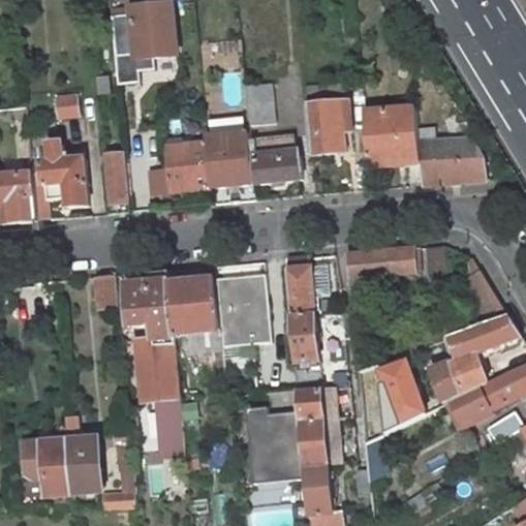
[(131,6),(131,11),(111,13),(115,54),(135,52),(135,57),(177,53),(172,2),(131,6)]
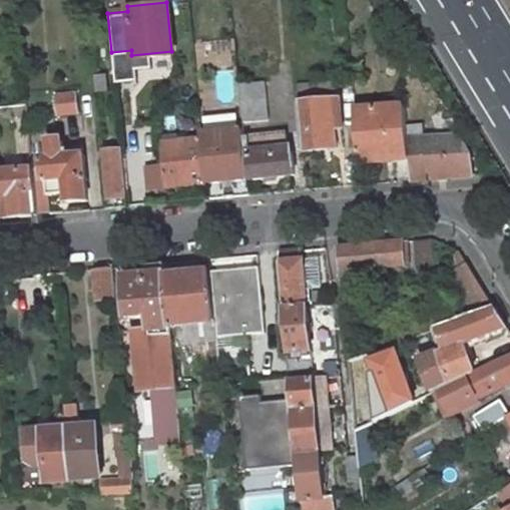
[(6,28),(17,27),(15,6),(5,7),(6,28)]
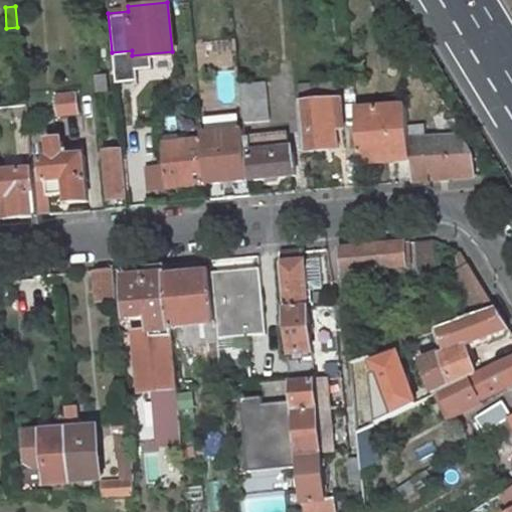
[(93,73),(95,90),(106,89),(104,72),(93,73)]
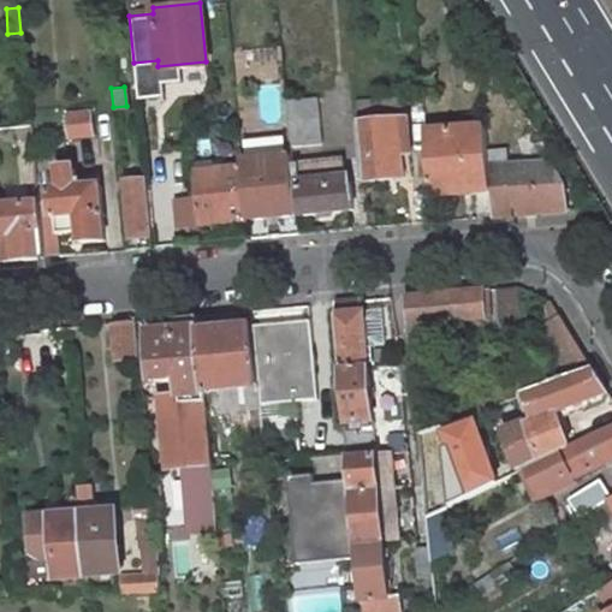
[(399,94),(354,99),(356,120),(396,117),(400,111),(399,94)]
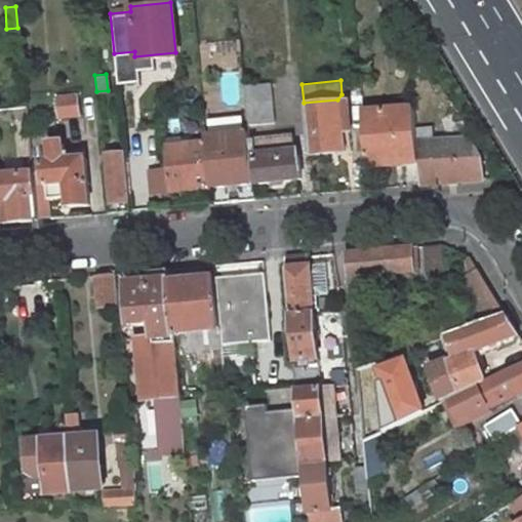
[(269,81),(242,83),(246,123),(273,120),(269,81)]
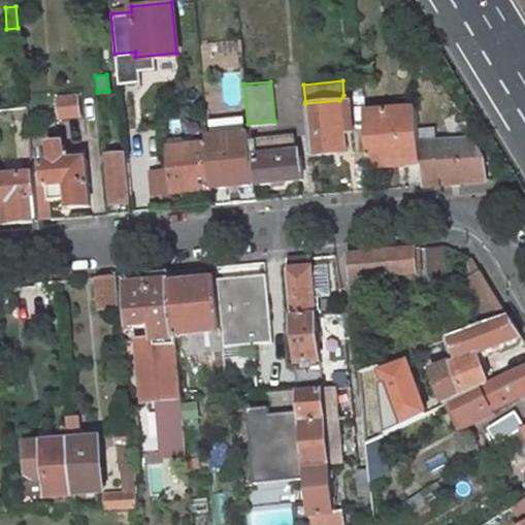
[(56,96),(58,116),(77,113),(75,94),(56,96)]
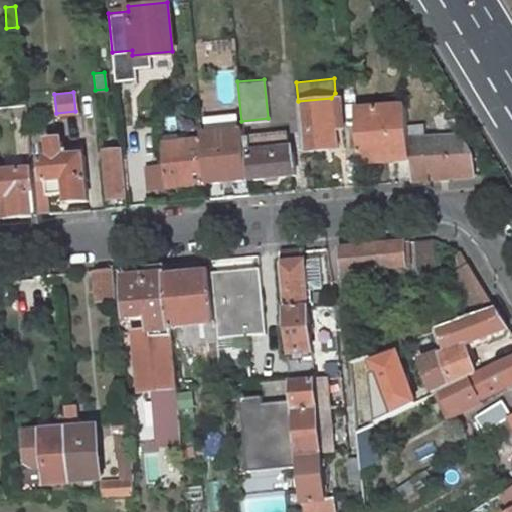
[(298,101),(297,101),(301,149),(337,146),(332,98),(331,98),(298,101)]
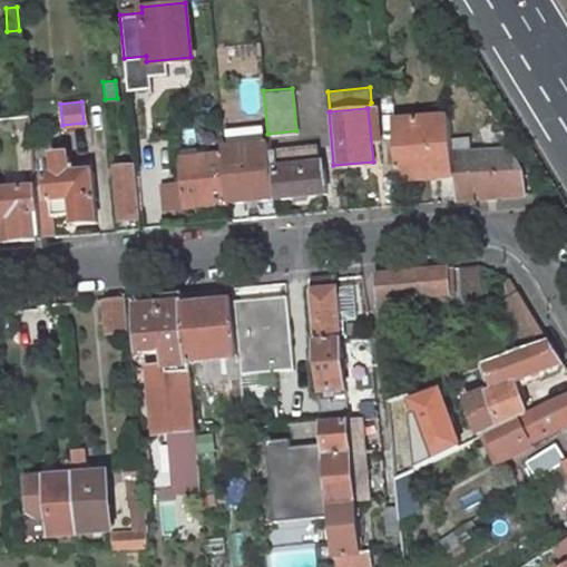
[(451,155),(447,115),(392,119),(397,175),(452,170),(451,155)]
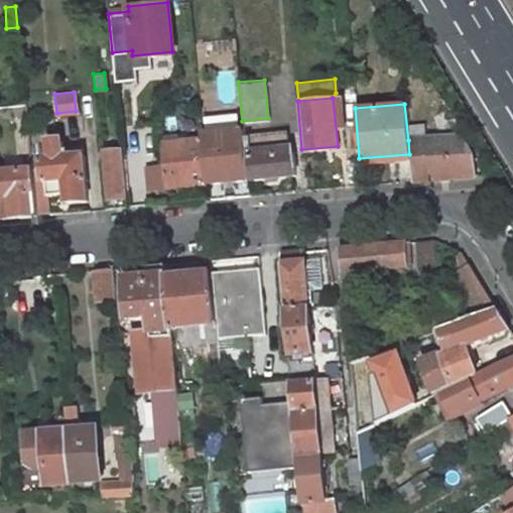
[(242,127),(202,131),(207,181),(247,177),(243,135),(242,127)]
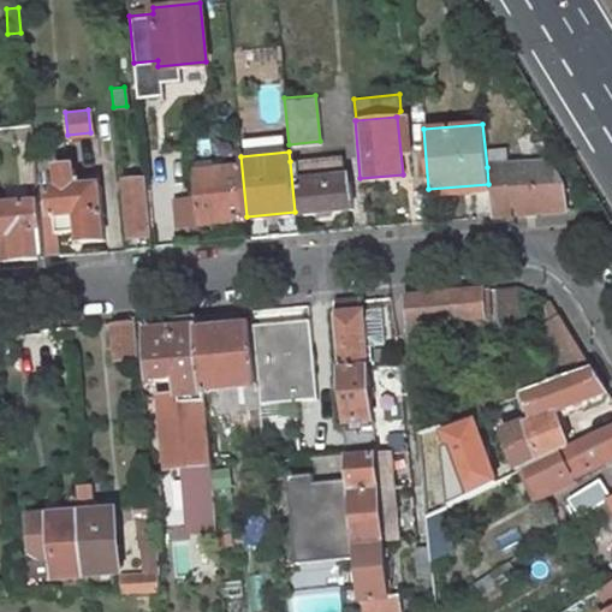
[(296,160),(290,161),(295,212),(351,206),(348,178),(344,179),(340,154),(325,156),(325,158),(325,165),(297,167),(296,160)]
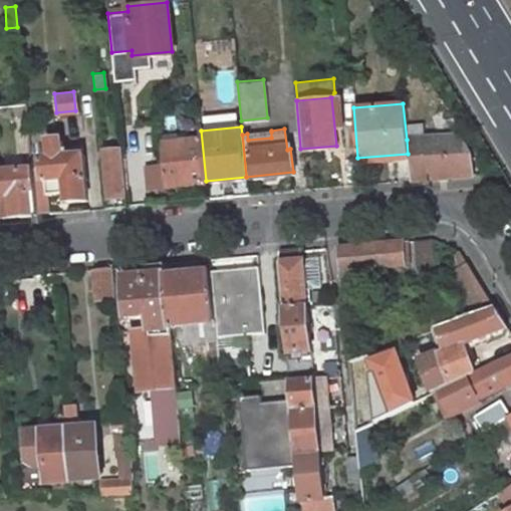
[(196,137),(160,141),(165,185),(206,181),(201,131),(200,132),(195,133),(196,137)]
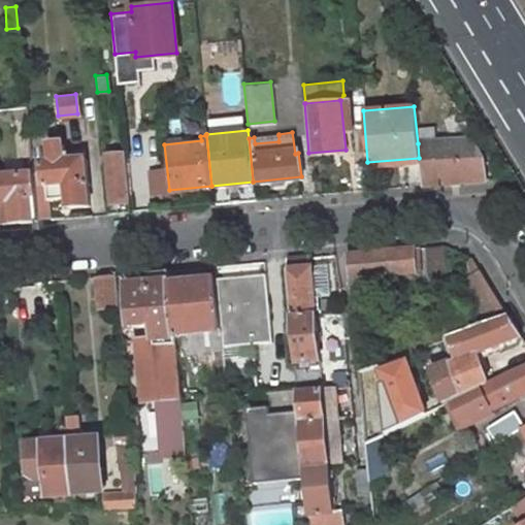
[(456,140),(418,143),(419,158),(421,183),(483,177),(481,155),(470,137),(456,138),(456,140)]
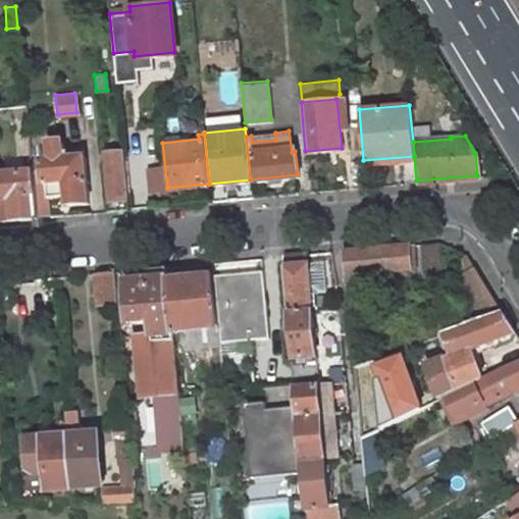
[(41,168),(32,169),(36,214),(48,213),(47,197),(65,195),(65,204),(87,202),(86,182),(88,180),(87,178),(85,178),(83,154),(67,156),(66,150),(62,151),(61,141),(58,141),(58,139),(51,140),(51,142),(47,142),(49,157),(40,158),(41,168)]
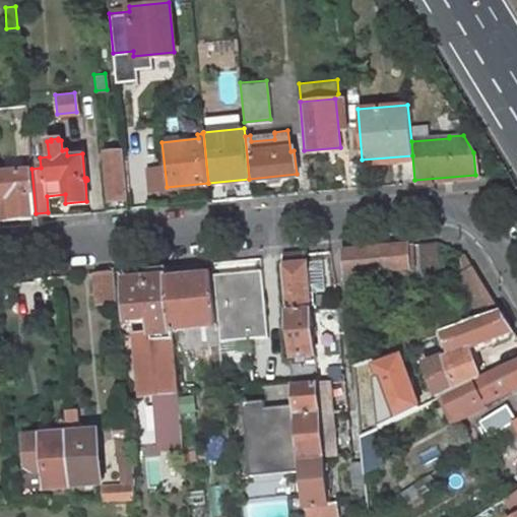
[(122,149),(102,151),(107,198),(126,197),(122,149)]
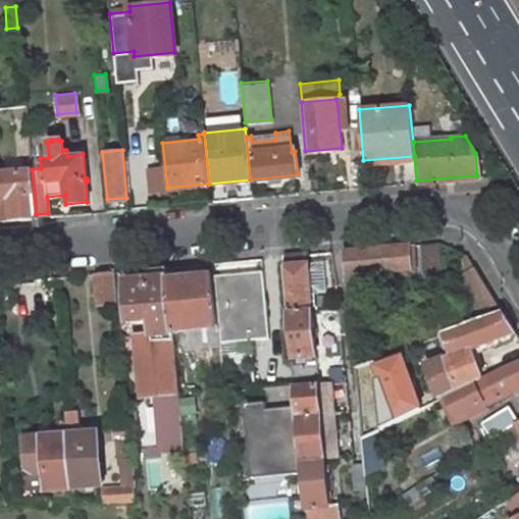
[(0,197),(1,197),(3,218),(37,216),(36,214),(32,169),(3,172),(0,172),(0,197)]
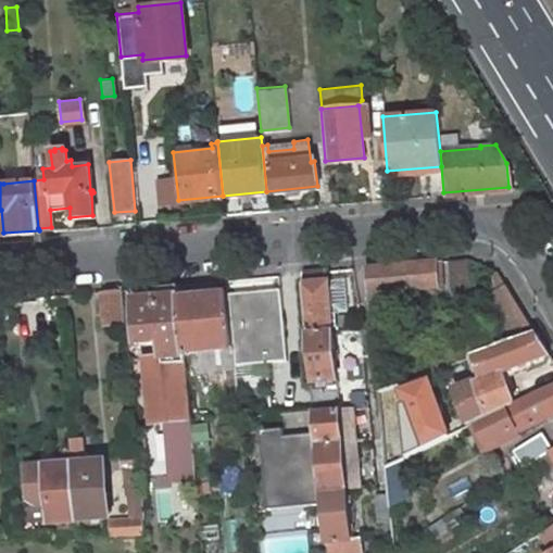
[(448,258),(451,288),(469,287),(466,256),(448,258)]
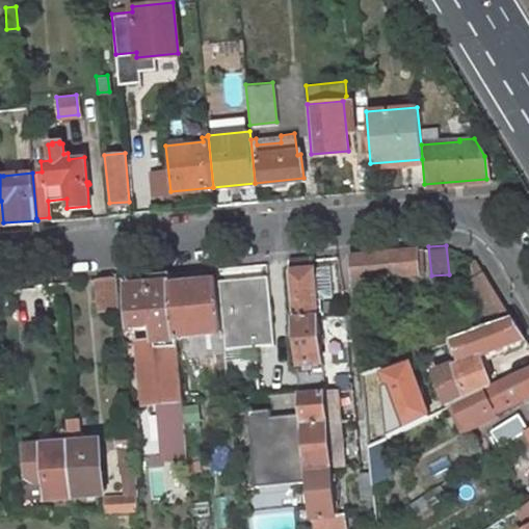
[(415,247),(348,254),(351,279),(351,278),(354,305),(367,303),(364,276),(377,275),(392,274),(418,272),(415,247)]
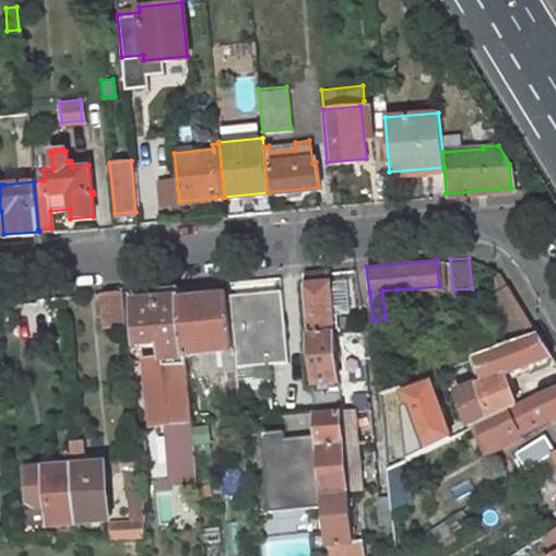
[(304,272),(307,331),(332,329),(329,270),(304,272)]
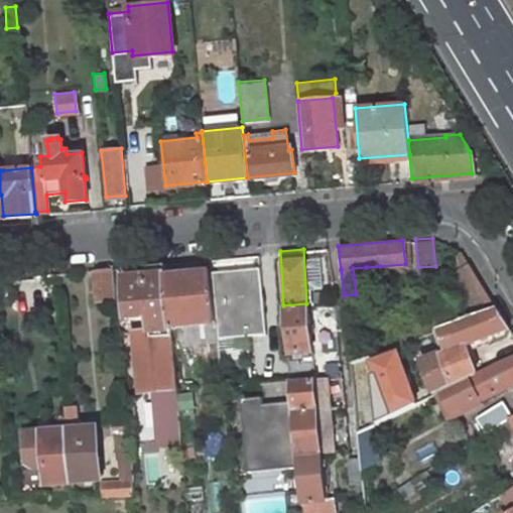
[(462,251),(451,258),(458,269),(468,262),(462,251)]
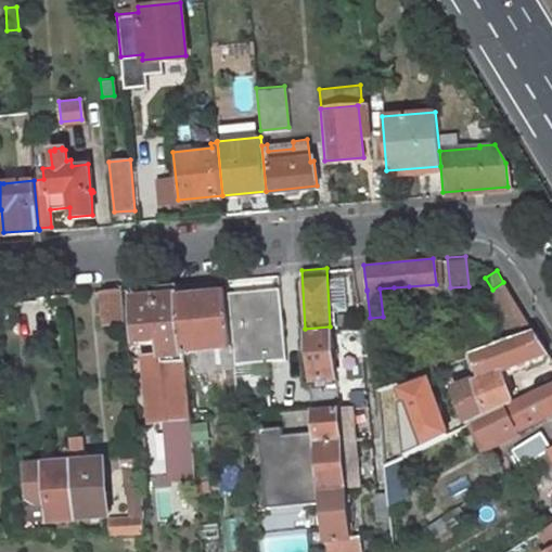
[(181,350),(176,296),(175,282),(153,284),(154,294),(130,296),(133,325),(127,326),(129,344),(136,343),(136,341),(157,338),(158,354),(141,356),(146,420),(163,419),(168,478),(191,476),(180,352),(182,352),(181,350)]
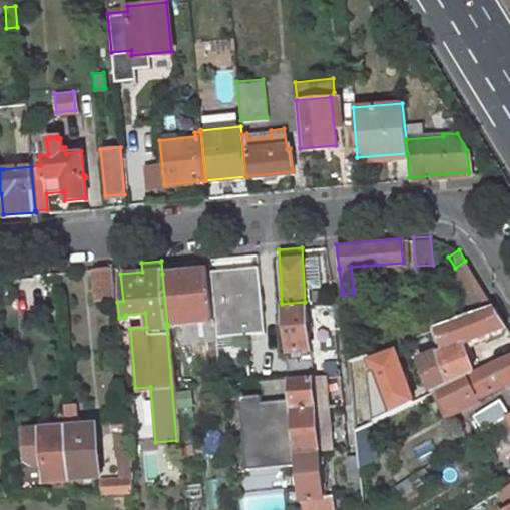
[(220,294),(265,289),(266,299),(273,298),(268,261),(217,267),(220,294)]
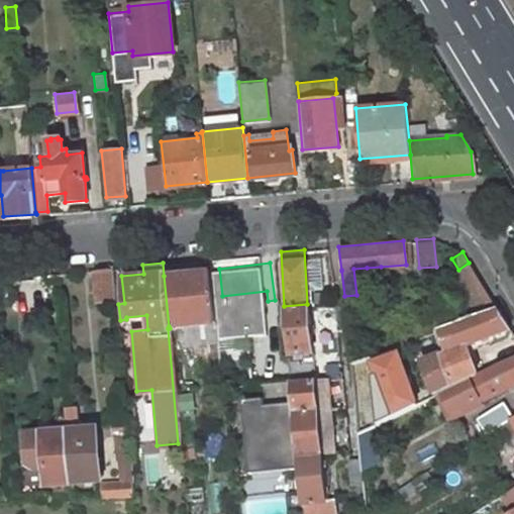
[(94,300),(114,298),(111,267),(91,269),(94,300)]
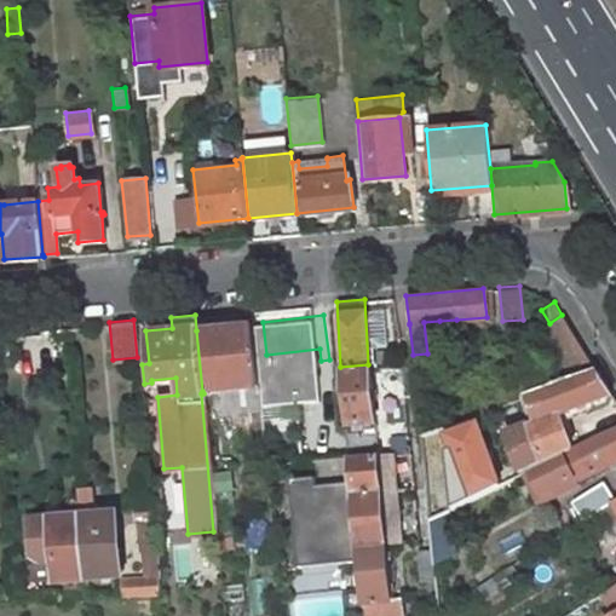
[(258,385),(252,324),(196,330),(202,391),(224,389),(258,385)]
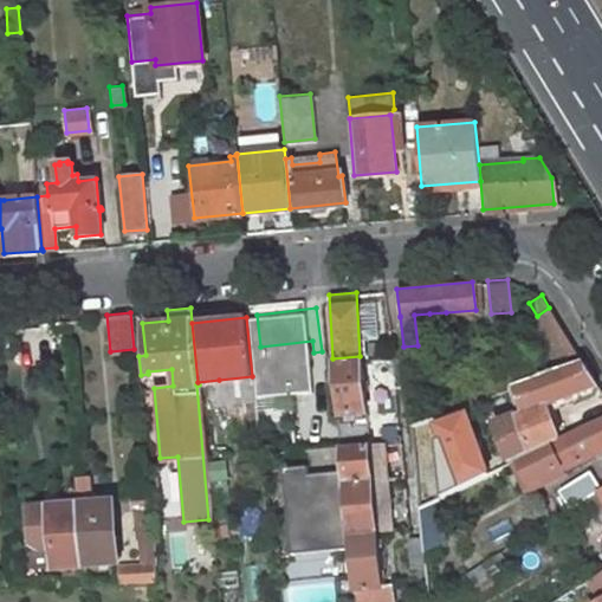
[(556,319),(538,330),(561,367),(581,360),(556,319)]
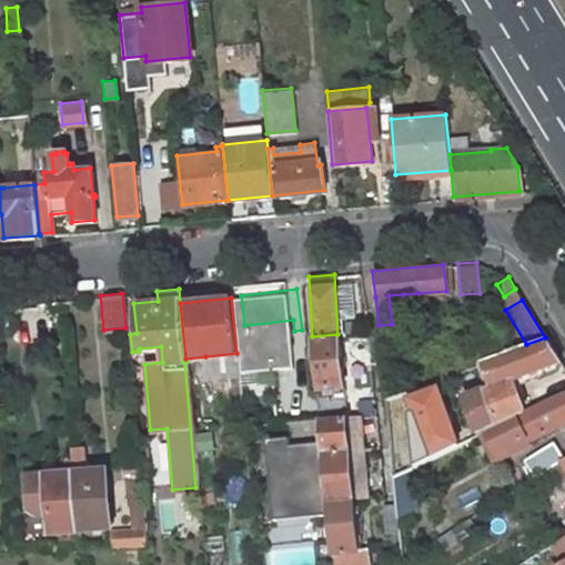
[(338,334),(312,336),(313,339),(314,361),(319,417),(344,415),(340,364),(340,355),(338,334)]
